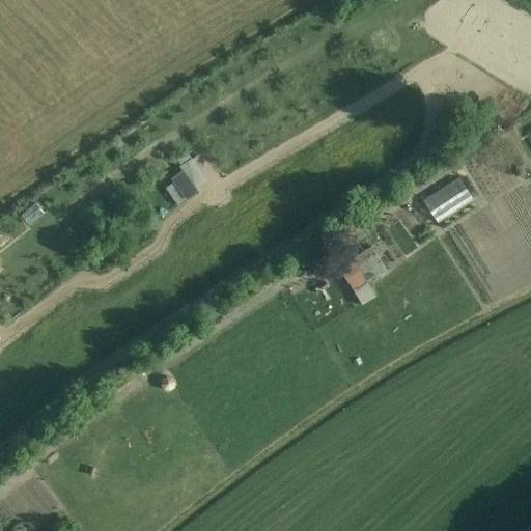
[(186,193),(208,185),(199,162),(176,171),(186,193)]
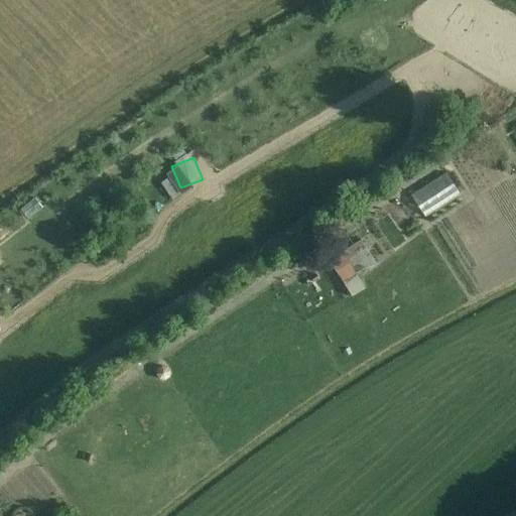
[(446,173),(411,196),(425,217),(460,195),(446,173)]
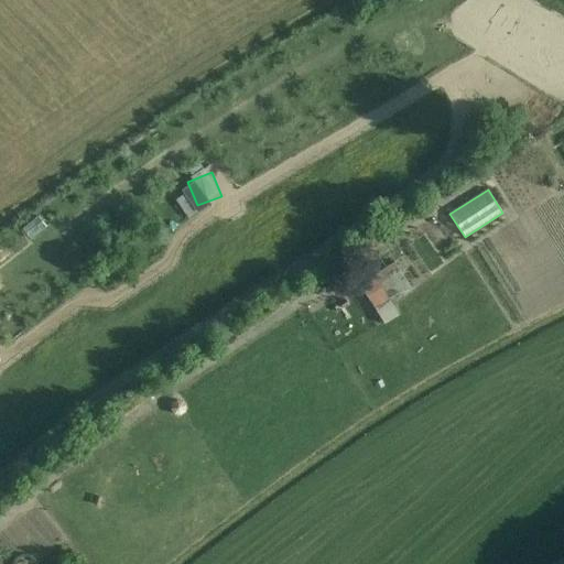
[(394,262),(360,284),(377,312),(412,289),(394,262)]
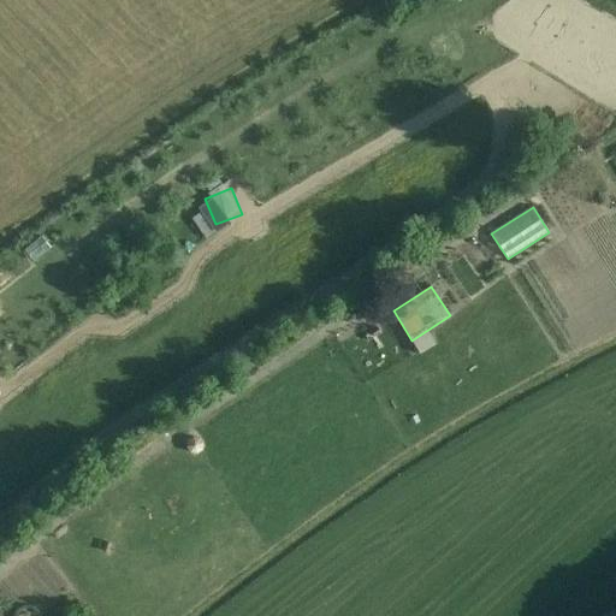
[(356,308),(366,323),(385,311),(375,296),(356,308)]
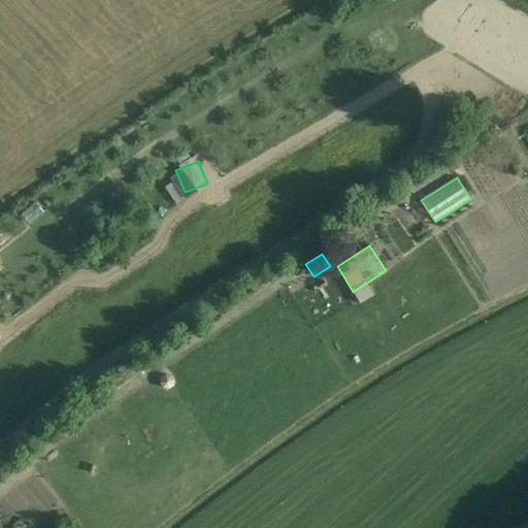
[(161,377),(160,384),(163,388),(168,389),(173,386),(174,381),(171,375),(166,374),(161,377)]
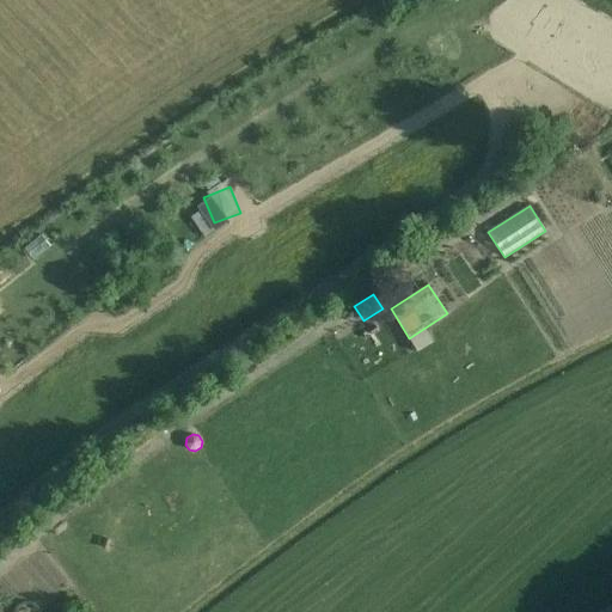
All buildings are outlined.
